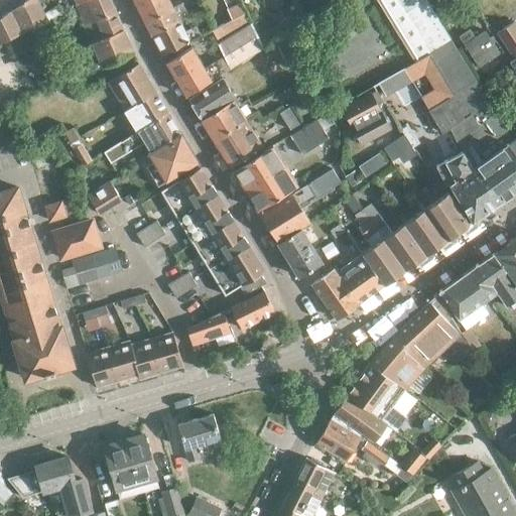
[(25,0),(23,2),(35,25),(48,19),(37,0),(25,0)]
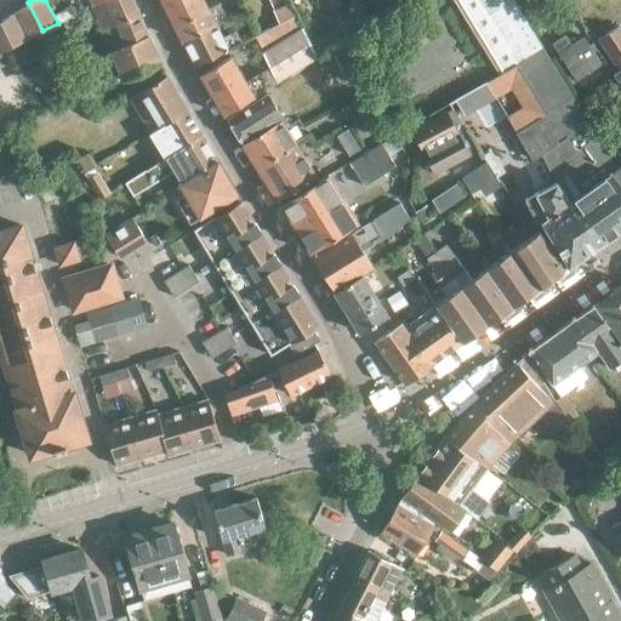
[(92,4),(110,51),(110,52),(148,35),(132,0),(98,0),(92,3),(92,4)]
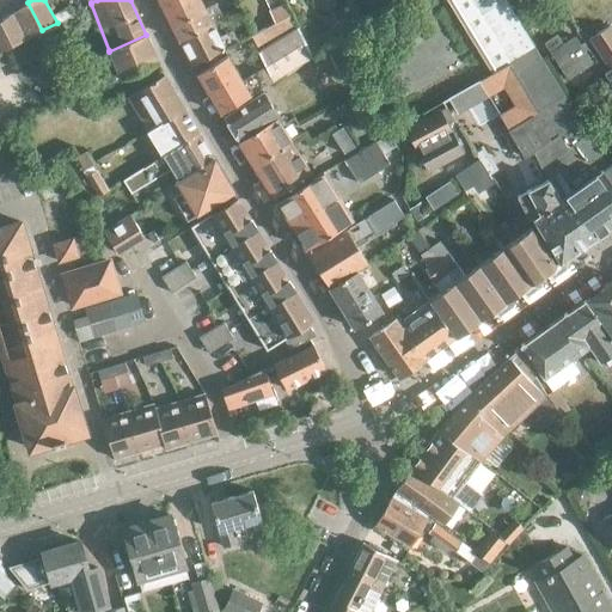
[(158,0),(172,26),(206,8),(204,8),(200,0),(158,0)]
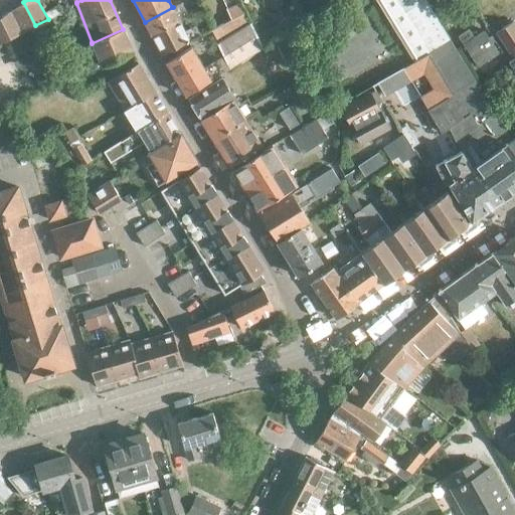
[(449,127),(462,150),(471,168),(494,204),(514,188),(514,155),(507,143),(511,140),(440,23),(425,0),(395,0),(454,94),(449,96),(450,97),(428,110),(442,131),(449,127)]
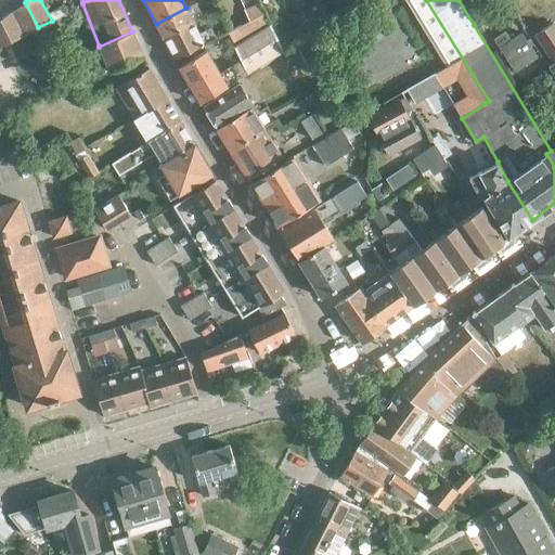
[(38,27),(25,2),(12,11),(24,35),(38,27)]
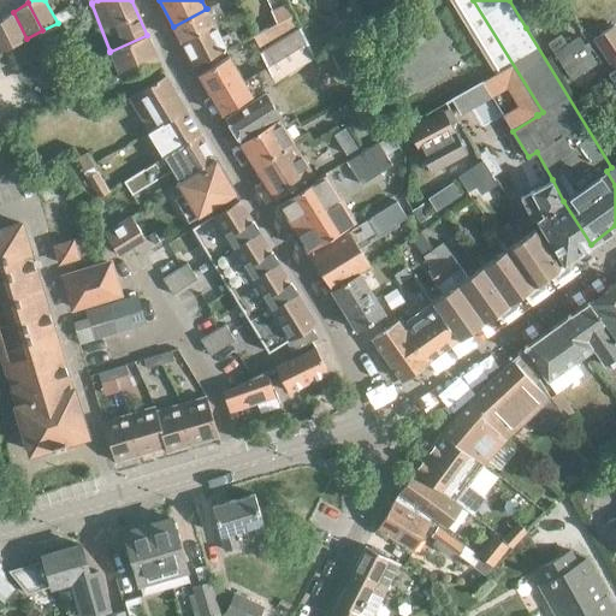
[(179,39),(224,16),(218,3),(206,9),(207,9),(173,27),(179,39)]
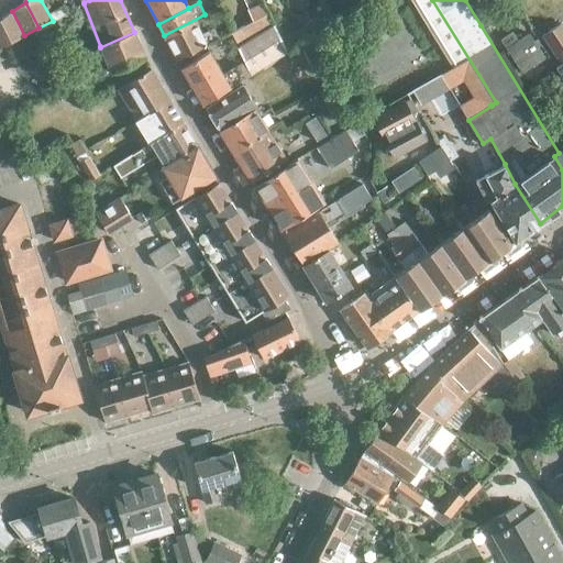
[(24,35),(12,11),(1,19),(12,41),(24,35)]
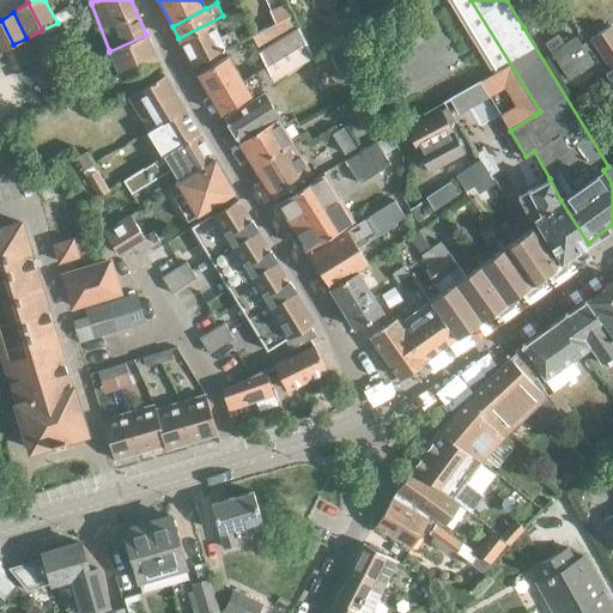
[(311,56),(298,26),(291,14),(253,35),(260,50),(266,65),(242,79),(226,54),(196,72),(222,113),(274,80),(311,56)]
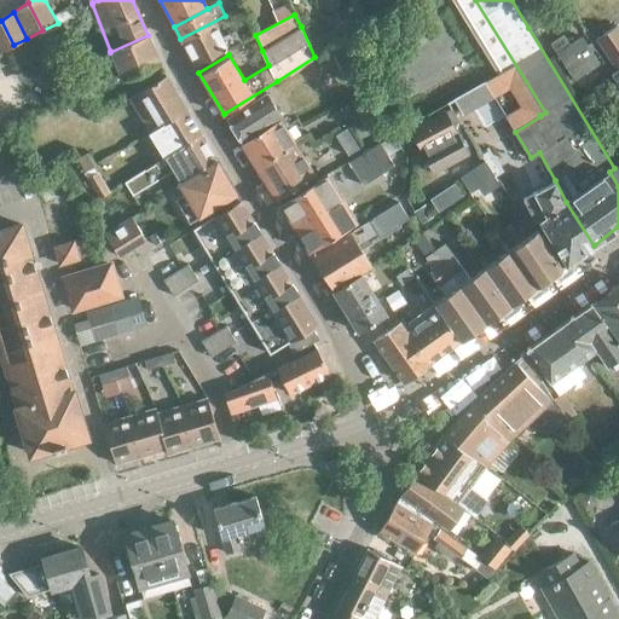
[(225,16),(180,39),(195,67),(241,41),(237,36),(232,39),(230,33),(221,38),(214,22),(226,16),(225,16)]
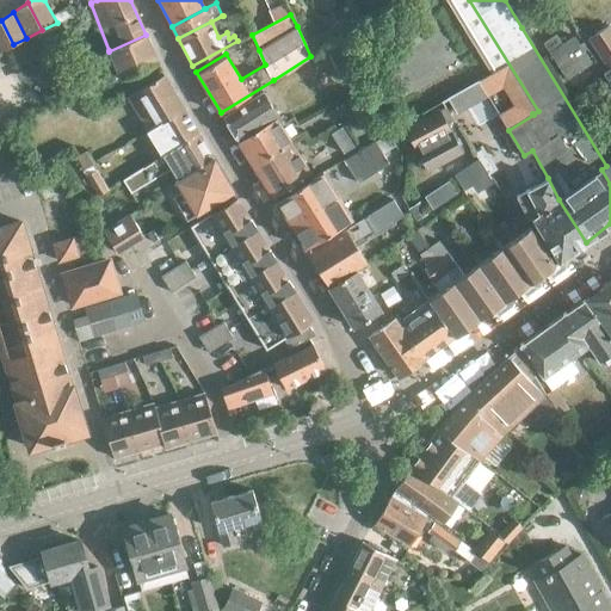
[(13,44),(1,20),(0,20),(0,50),(0,51),(13,44)]
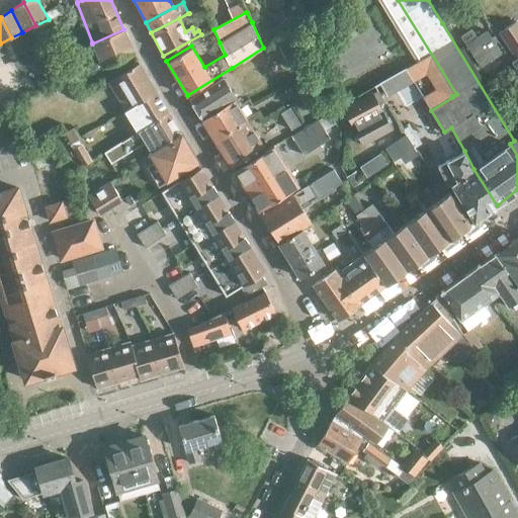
[(517,24),(515,20),(498,31),(516,58),(517,57),(517,24)]
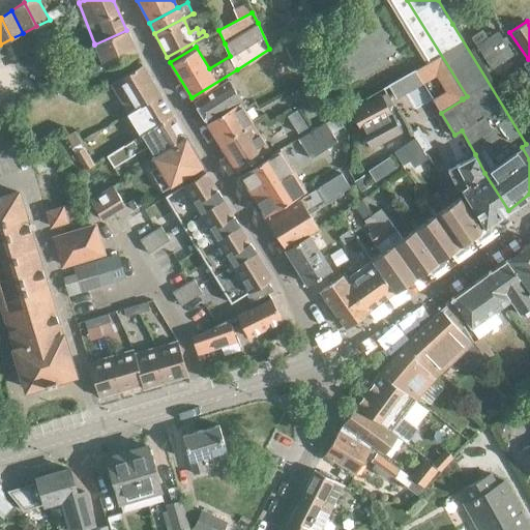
[(94,45),(94,43),(85,48),(88,56),(97,52),(105,67),(137,54),(126,30),(94,45)]
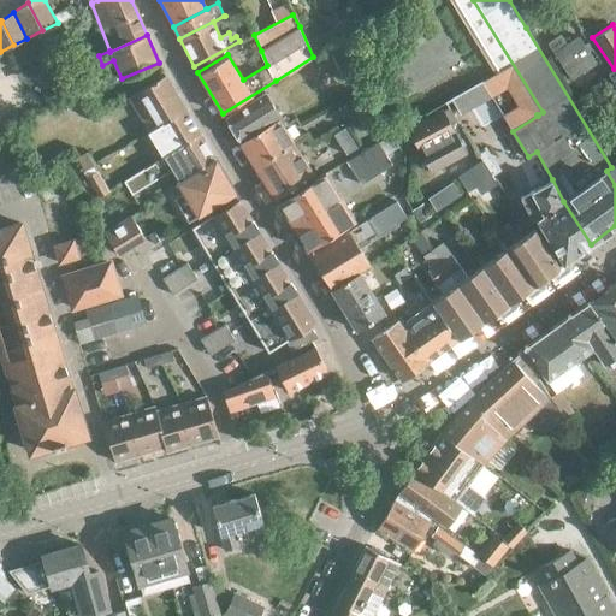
[(573,78),(596,63),(578,35),(555,51),(573,78)]
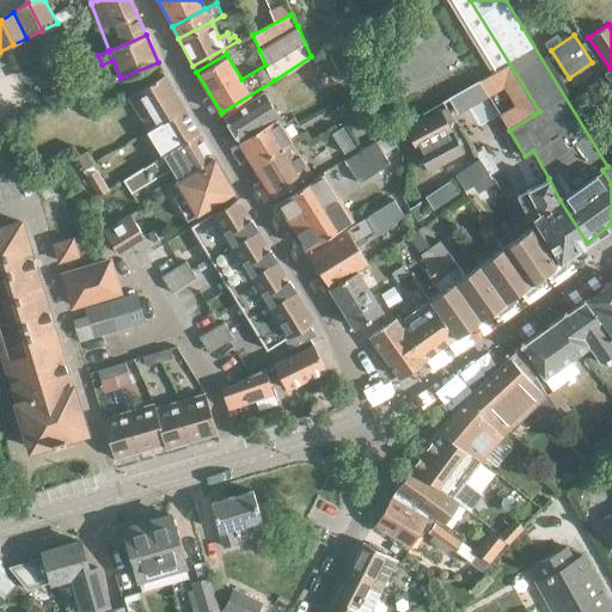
[(341,47),(328,53),(342,81),(355,75),(341,47)]
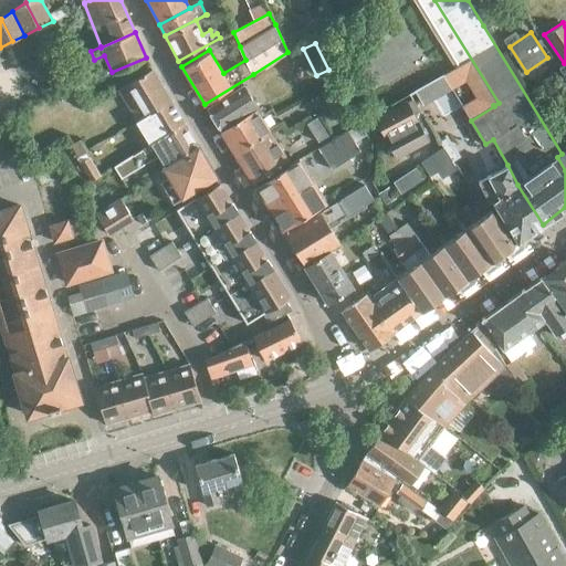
[(140,118),(170,101),(150,69),(118,88),(133,113),(136,111),(140,118)]
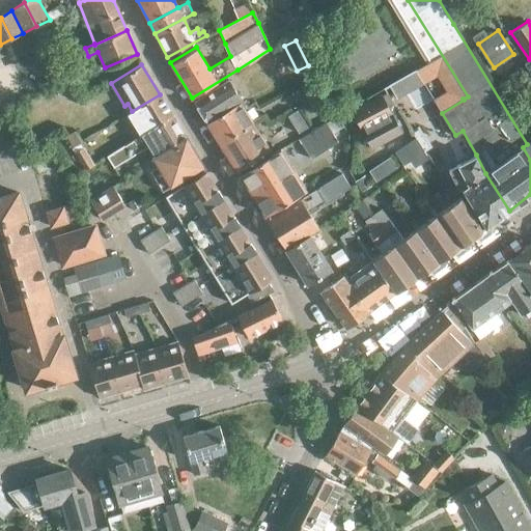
[(194,102),(207,122),(238,104),(240,108),(243,106),(244,105),(228,80),(194,102)]
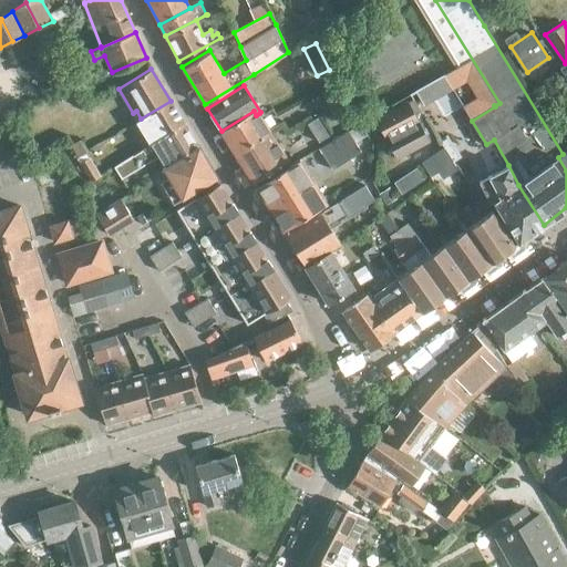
[(333,115),(346,109),(334,88),(322,93),(333,115)]
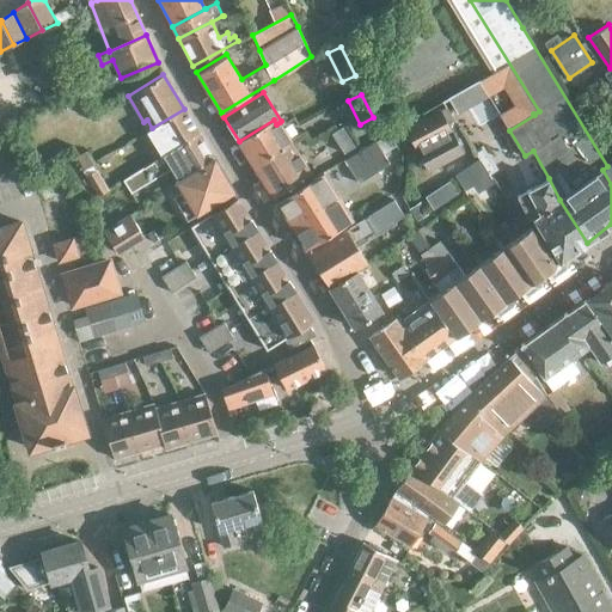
[(184,109),(152,128),(147,132),(153,142),(155,140),(158,145),(155,146),(161,155),(199,133),(184,109)]
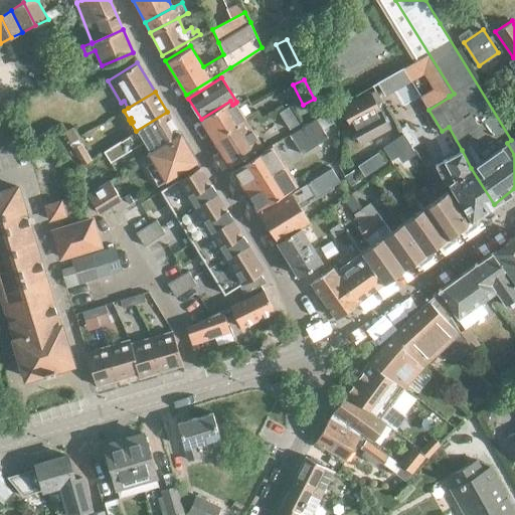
[(341,108),(350,126),(380,110),(370,92),(341,108)]
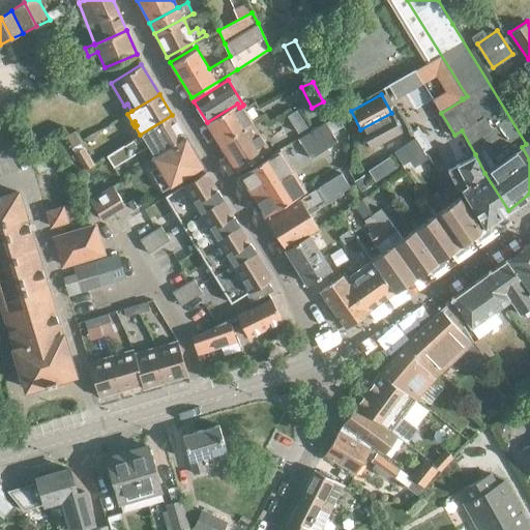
[(207,122),(219,143),(253,123),(242,106),(239,108),(237,104),(207,122)]
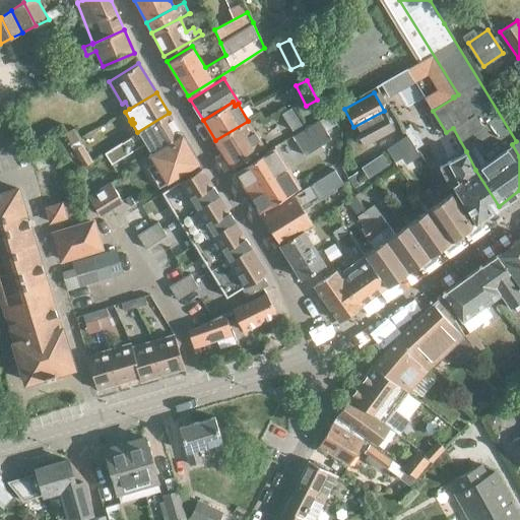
[(364,146),(394,130),(384,111),(353,127),(364,146)]
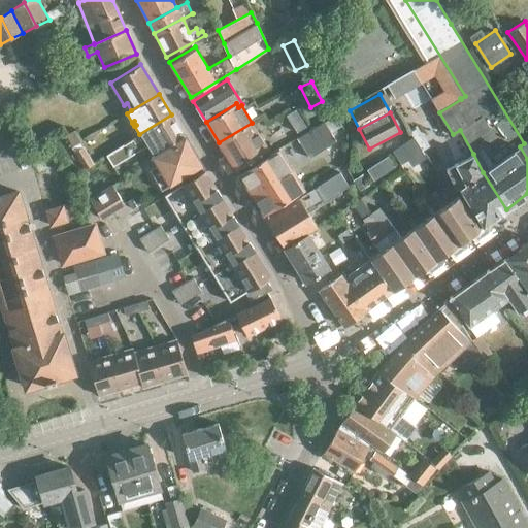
[(116,149),(105,155),(112,167),(123,161),(150,144),(156,155),(185,137),(171,114),(139,134),(116,149)]
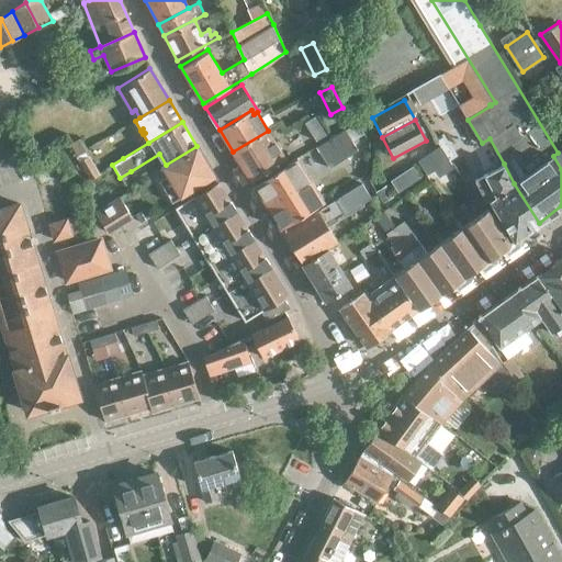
[(329,167),(358,149),(345,128),(316,146),(329,167)]
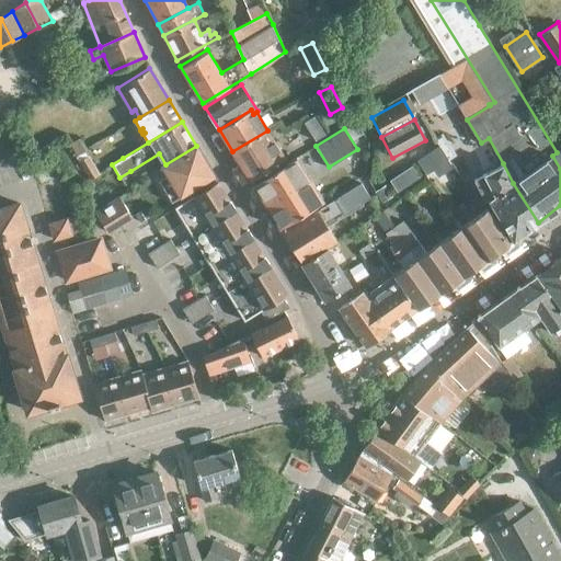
[(267,130),(232,151),(251,180),(285,159),(267,130)]
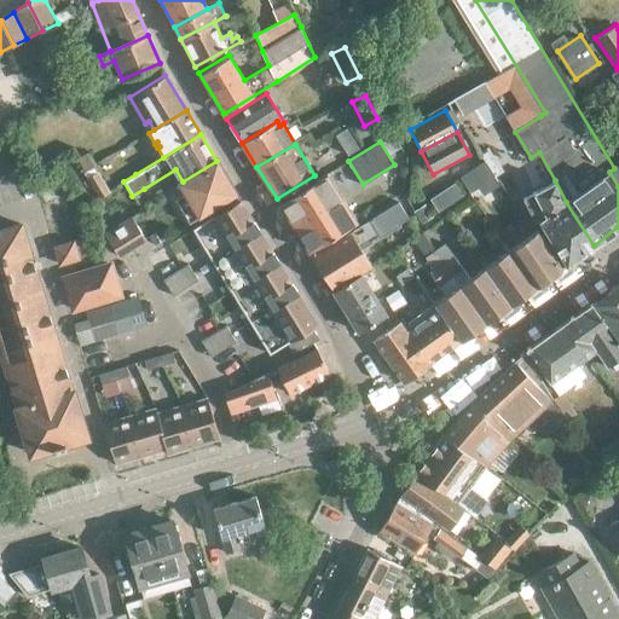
[(86,172),(96,166),(87,152),(79,158),(86,172)]
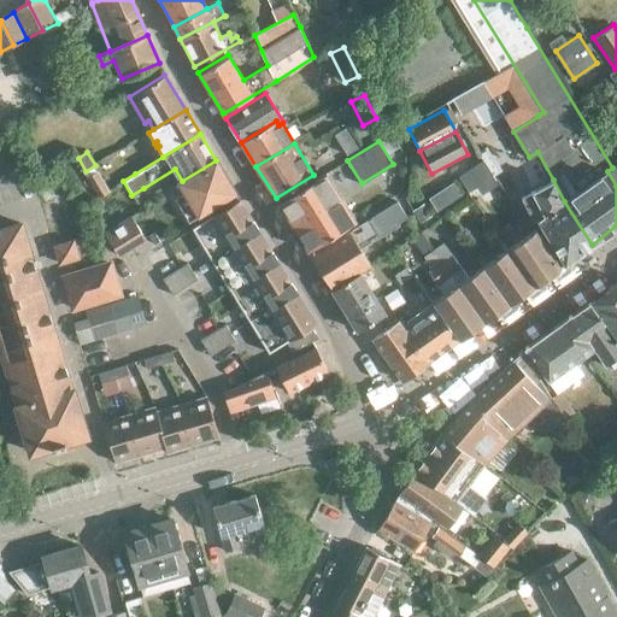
[(216,160),(182,181),(178,182),(192,205),(183,211),(191,223),(236,194),(216,160)]
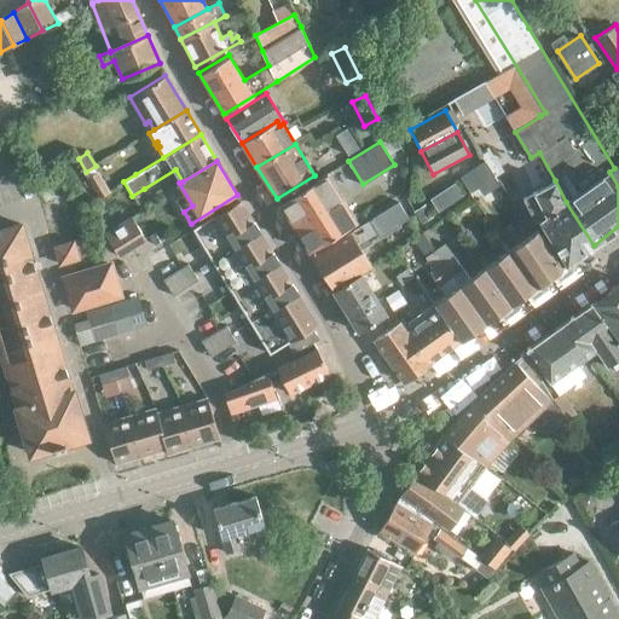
[(507,196),(515,190),(504,173),(495,179),(482,161),(468,171),(481,191),(496,181),(507,196)]
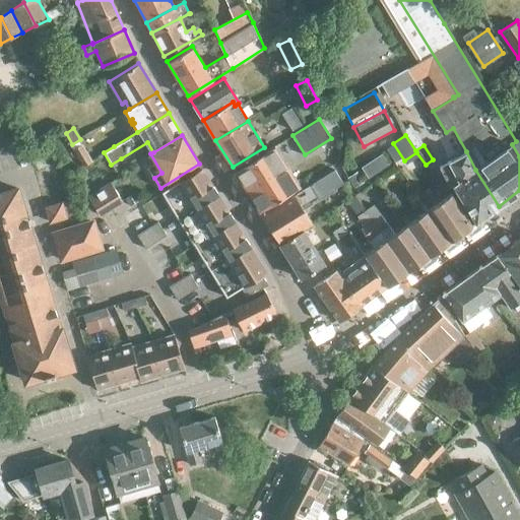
[(46,146),(58,167),(68,159),(56,140),(46,146)]
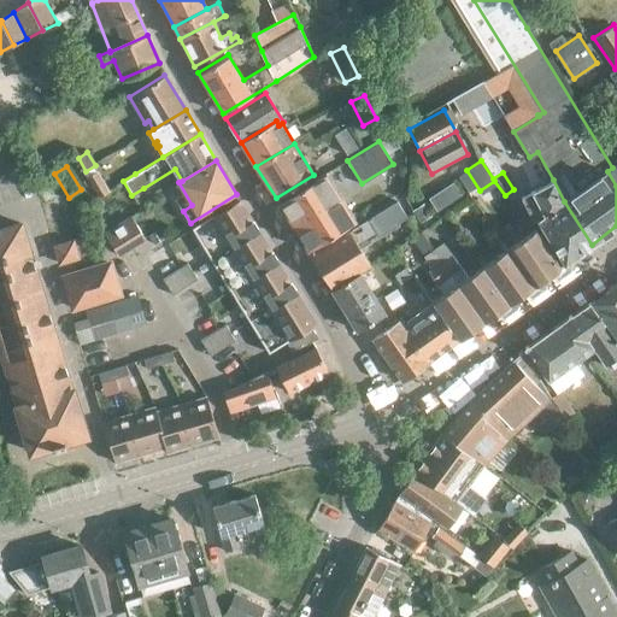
[(99,198),(109,192),(95,171),(87,177),(99,198)]
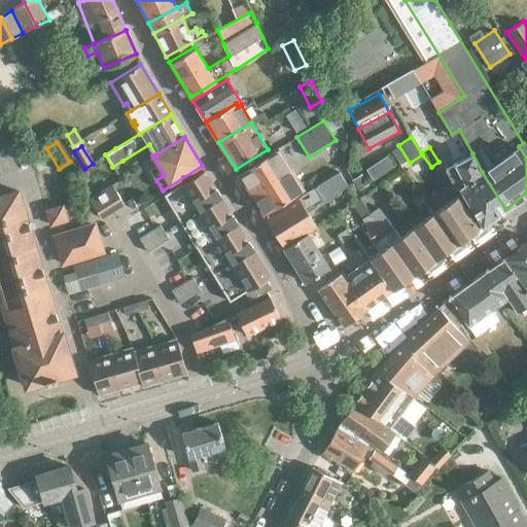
[(262,214),(304,188),(279,147),(238,172),(262,214)]
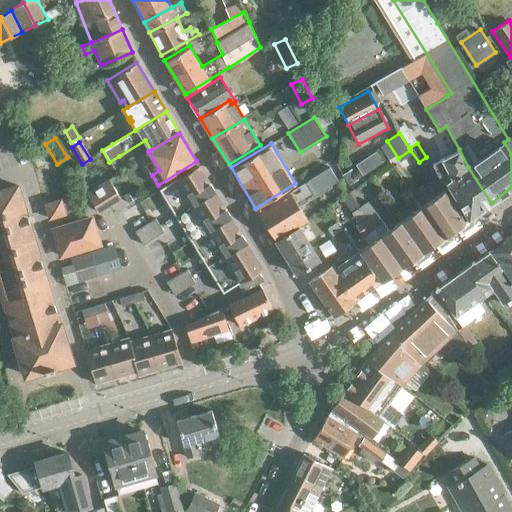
[(468,167),(459,149),(442,158),(441,158),(431,163),(442,183),(445,181),(468,219),(491,203),(468,167)]
